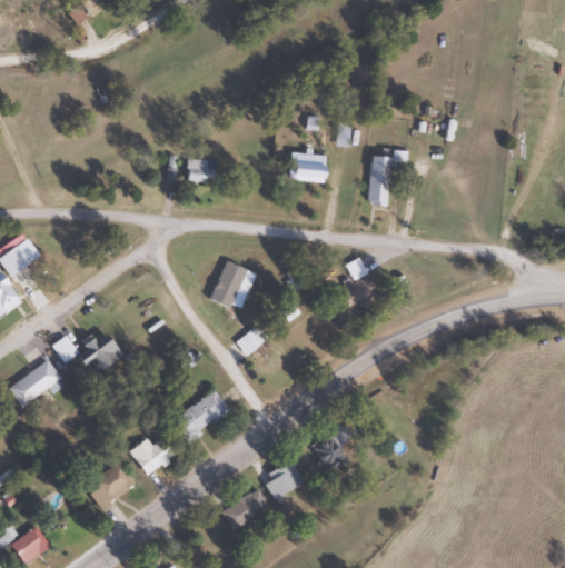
[(79,0),(93,15),(109,0),(79,0)]
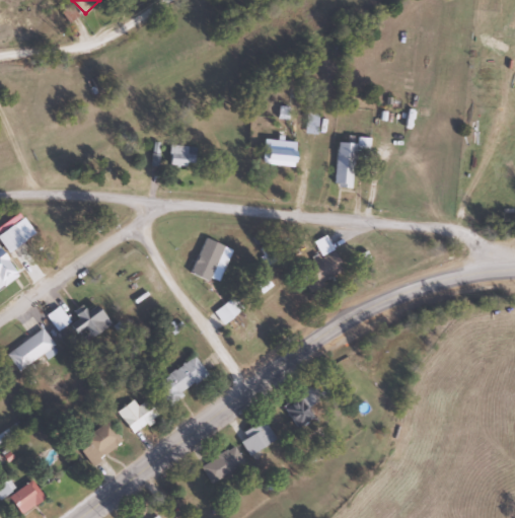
[(319,133),(320,111),(308,111),(307,133),(319,133)]
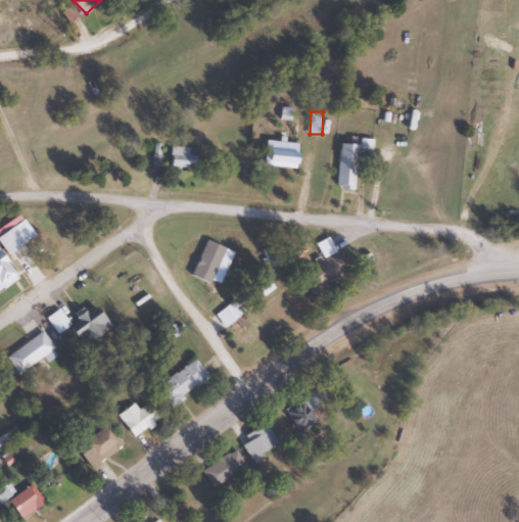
[(373,160),(376,138),(363,137),(361,159),(373,160)]
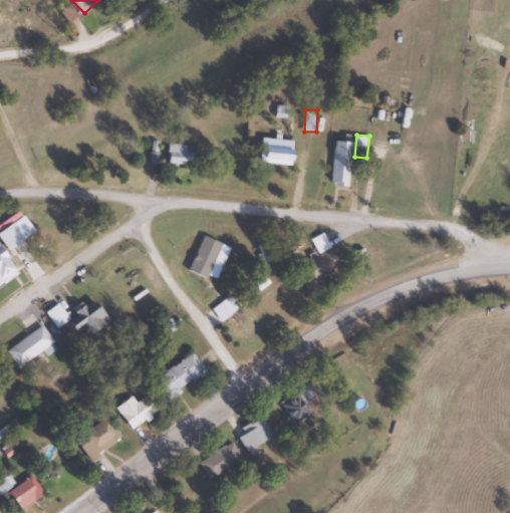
[(291,163),(291,138),(263,138),(263,163),(291,163)]
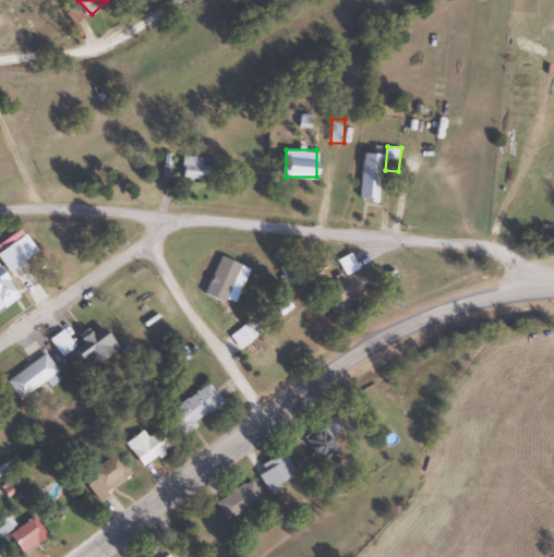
[(384,154),(365,152),(361,201),(380,202),(384,154)]
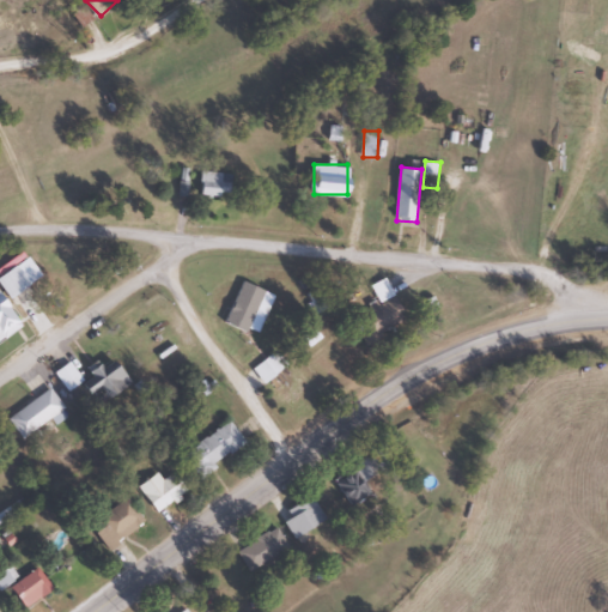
[(202,195),(235,195),(235,171),(202,171),(202,195)]
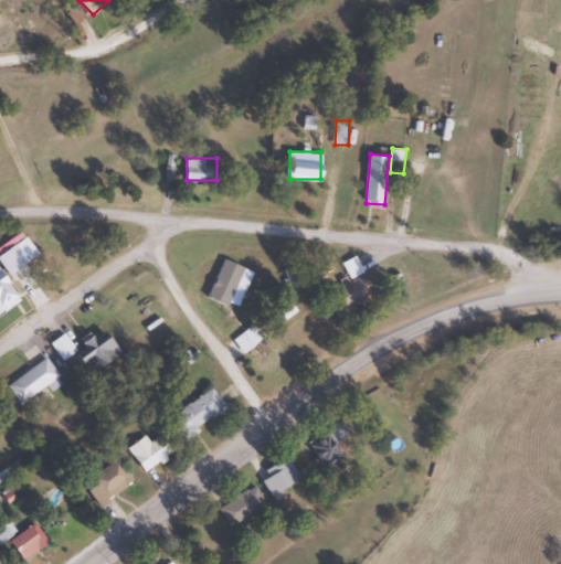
[(0,306),(1,308),(19,298),(3,269),(0,270),(0,306)]
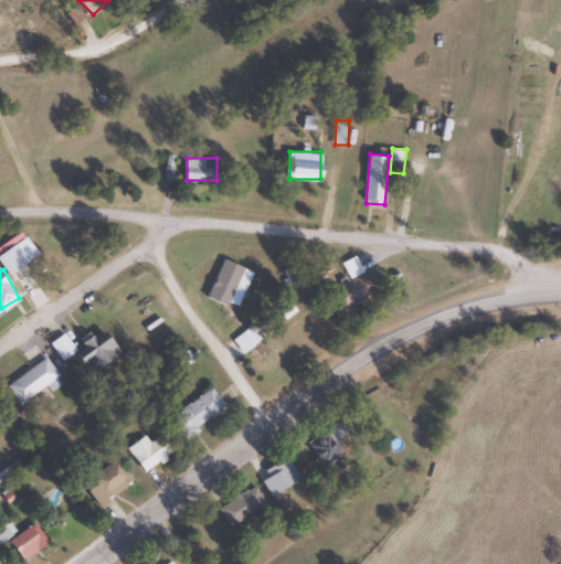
[(338,316),(377,295),(364,273),(355,278),(356,279),(326,295),(338,316)]
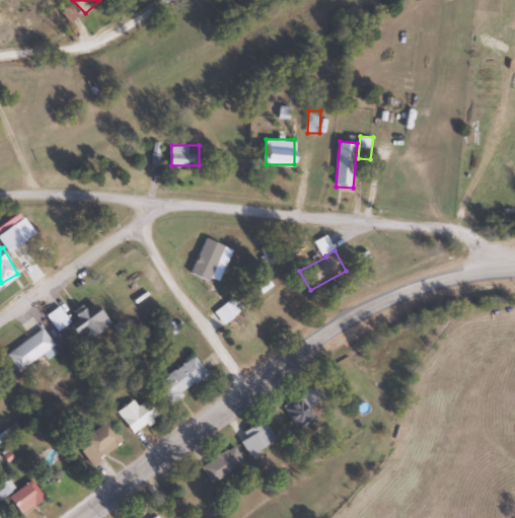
[(111,323),(97,305),(88,311),(84,305),(75,311),(80,318),(71,325),(76,334),(86,326),(92,336),(111,323)]
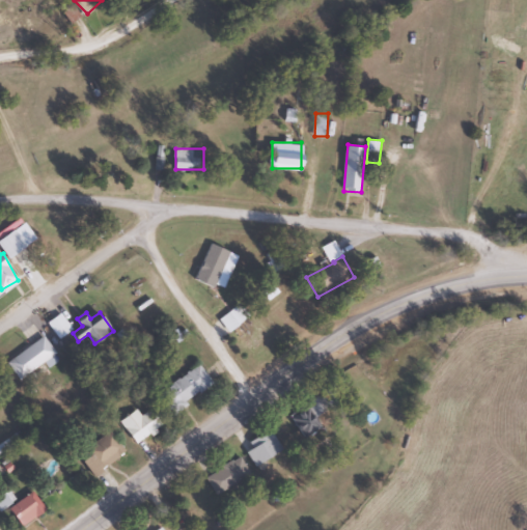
[(253,315),(241,324),(232,312),(223,318),(252,358),(273,343),(253,315)]
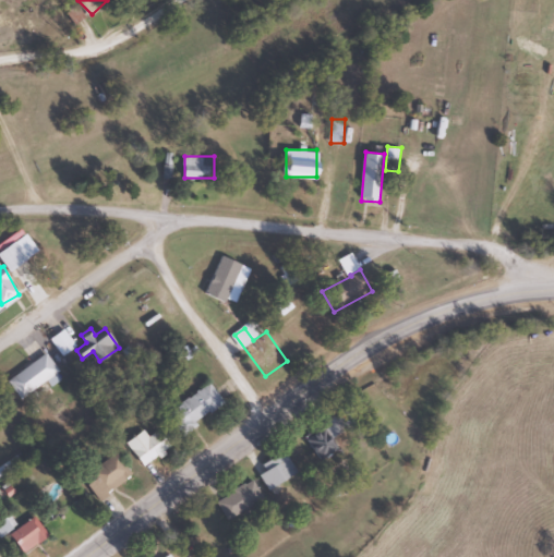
[(23,399),(61,372),(48,352),(9,380),(23,399)]
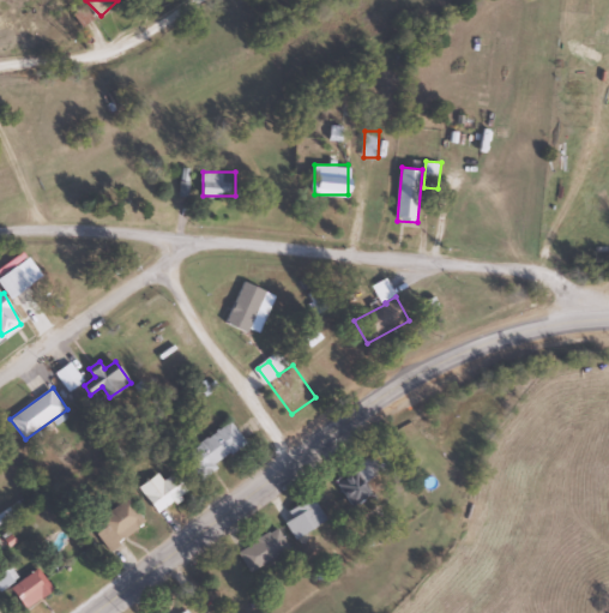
[(185,456),(202,478),(247,443),(230,420),(185,456)]
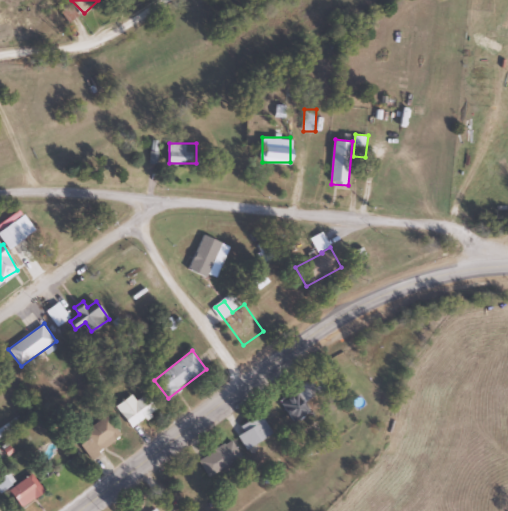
[(325,389),(318,376),(280,399),(293,422),(310,411),(304,402),(325,389)]
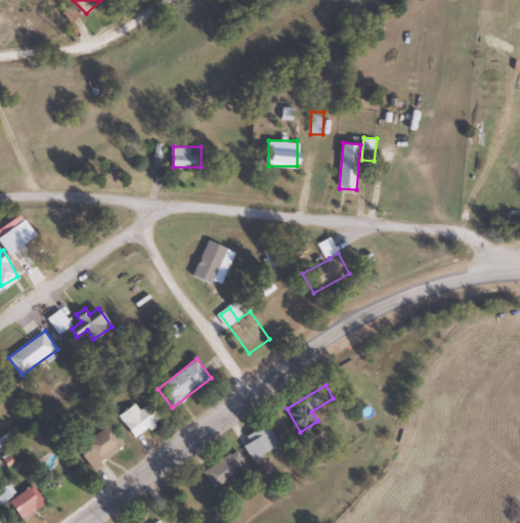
[(142,409),(136,402),(120,416),(136,437),(161,419),(149,404),(142,409)]
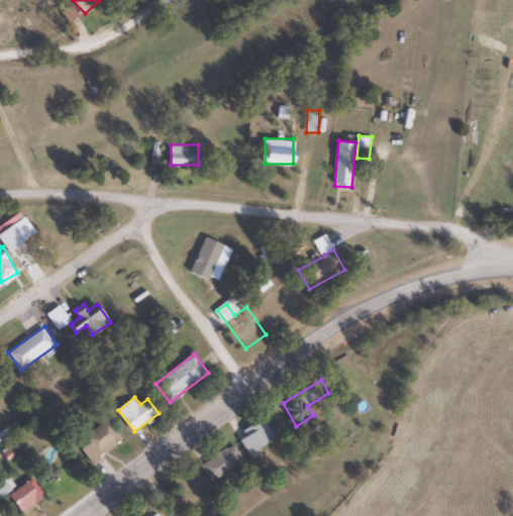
[(250,453),(277,437),(265,418),(239,435),(250,453)]
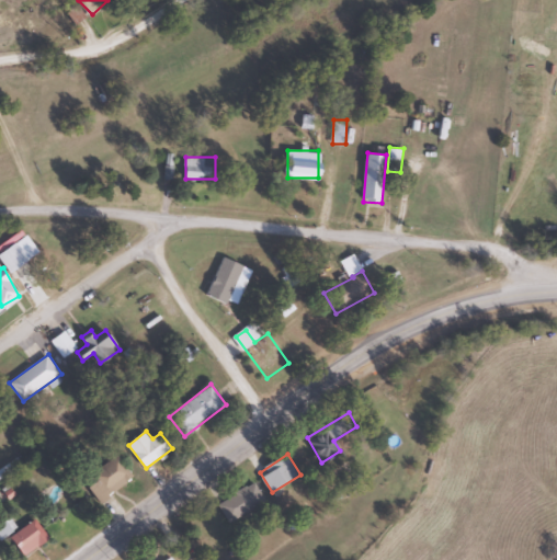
[(103,502),(135,477),(117,455),(86,480),(103,502)]
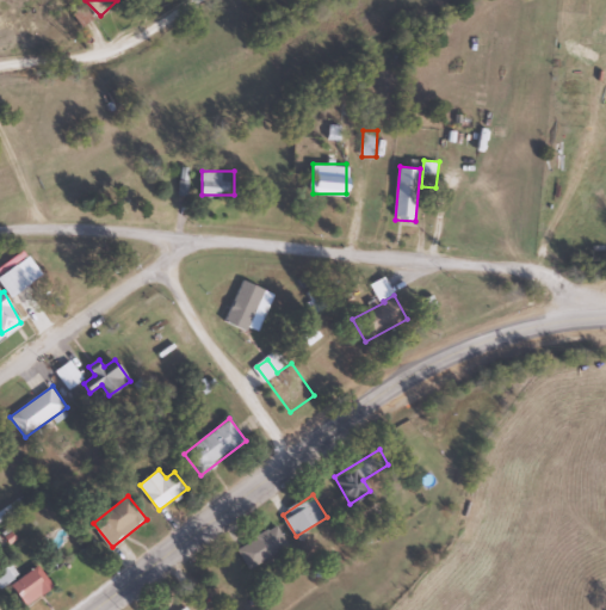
[(251,570),(291,544),(278,524),(239,549),(251,570)]
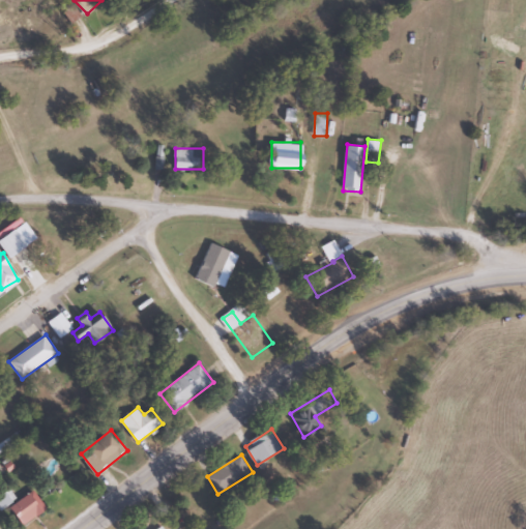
[(0,496),(0,506),(1,509),(18,499),(11,490),(0,496)]
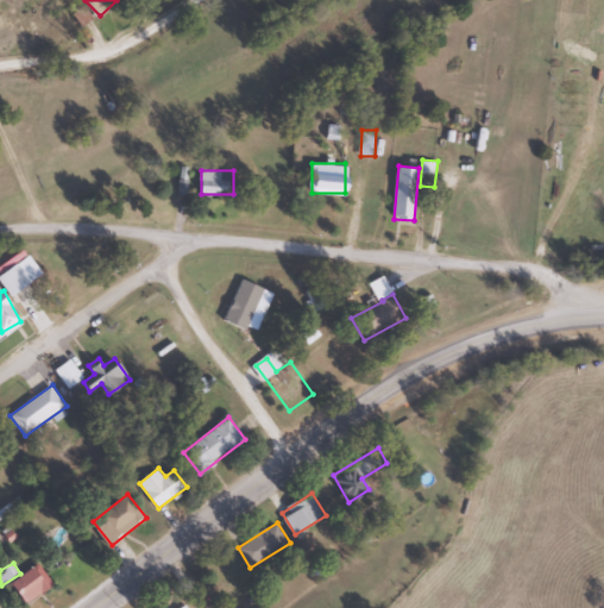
[(12,585),(29,605),(55,582),(37,563),(12,585)]
